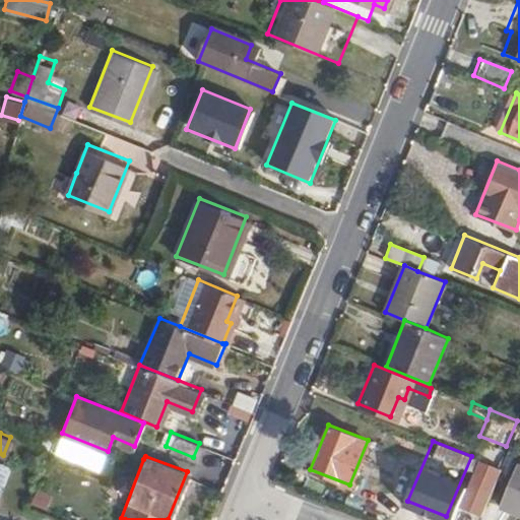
[(474,457),(455,504),(478,514),(498,467),(474,457)]
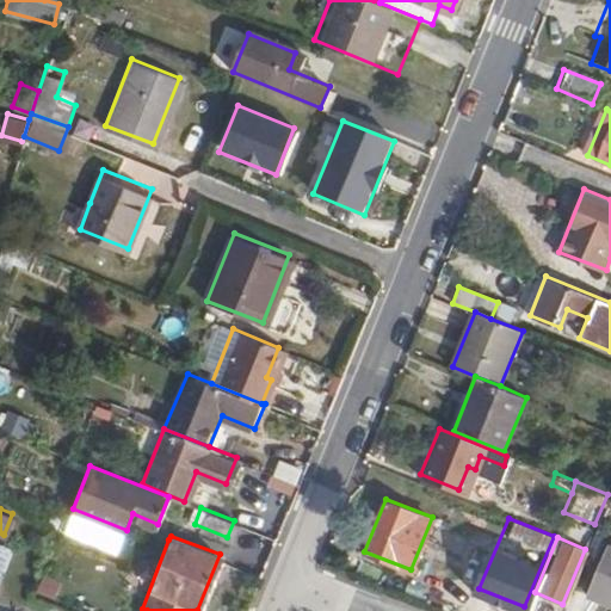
[(587,591),(610,600),(610,547),(604,545),(587,591)]
